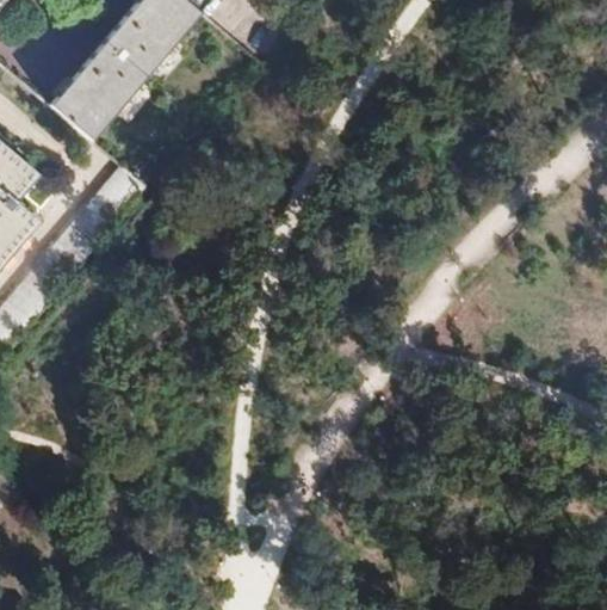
[(104,124),(200,11),(187,0),(174,0),(168,8),(159,0),(137,0),(97,48),(104,54),(91,71),(86,66),(63,92),(104,124)]
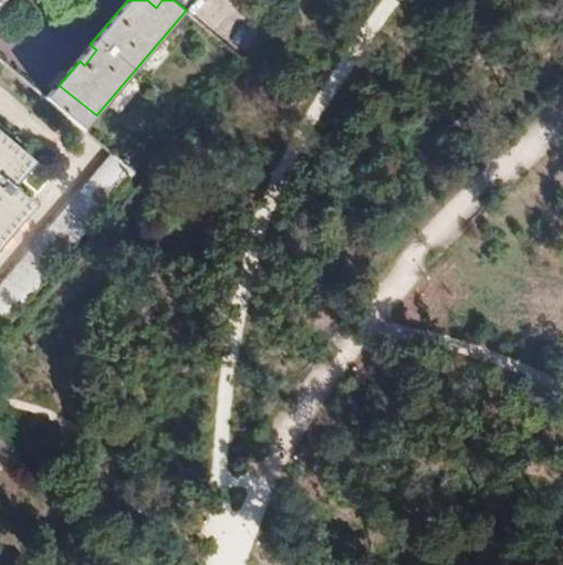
[(84,65),(96,50),(90,44),(77,59),(80,61),(84,65)]
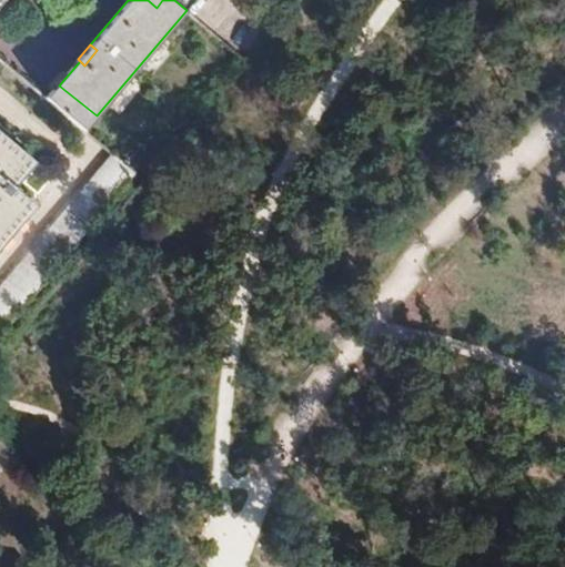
[(97,115),(59,85),(80,61),(78,59),(46,97),(78,123),(86,129),(97,115)]
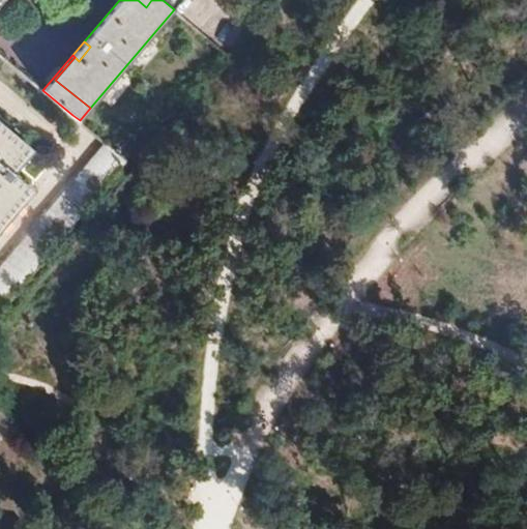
[(0,164),(12,173),(32,149),(1,122),(0,121),(0,164)]
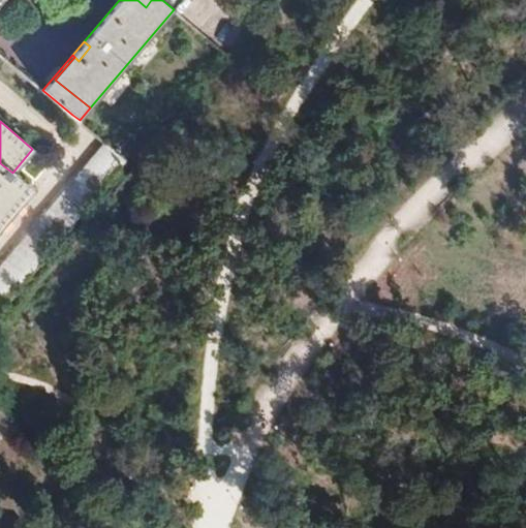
[(40,183),(65,155),(48,141),(24,168),(40,183)]
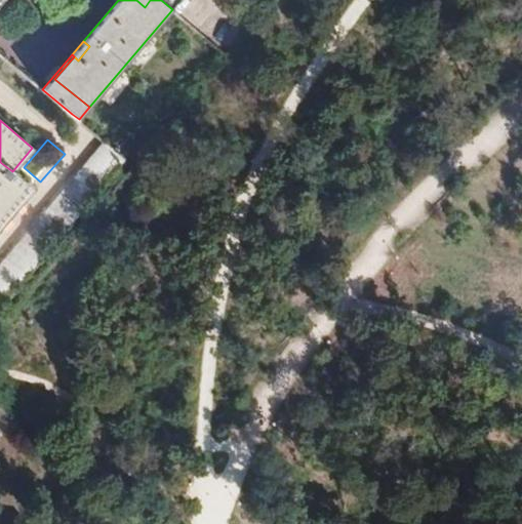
[(0,308),(126,160),(105,142),(0,265),(0,308)]
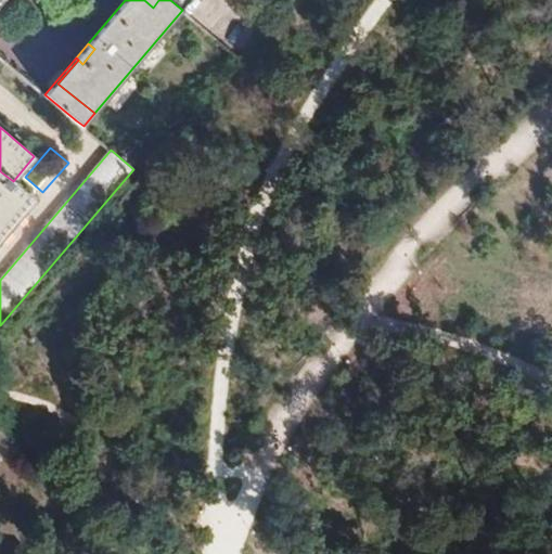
[(0,171),(0,240),(35,200),(13,181),(0,171)]
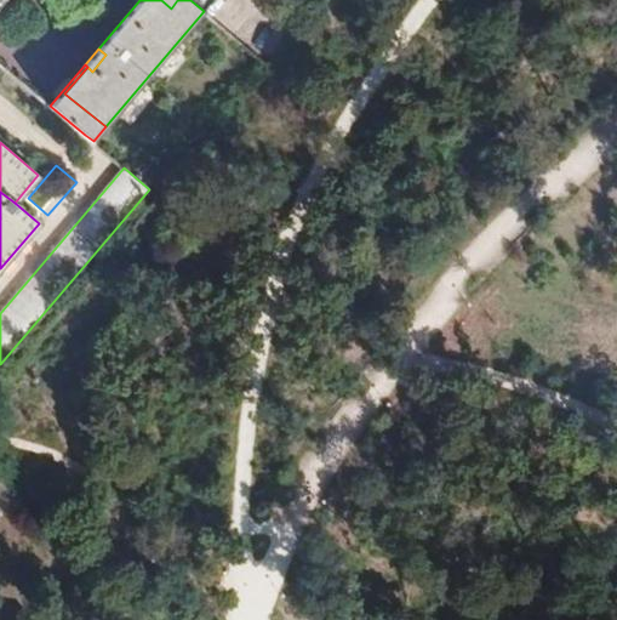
All buildings are outlined.
